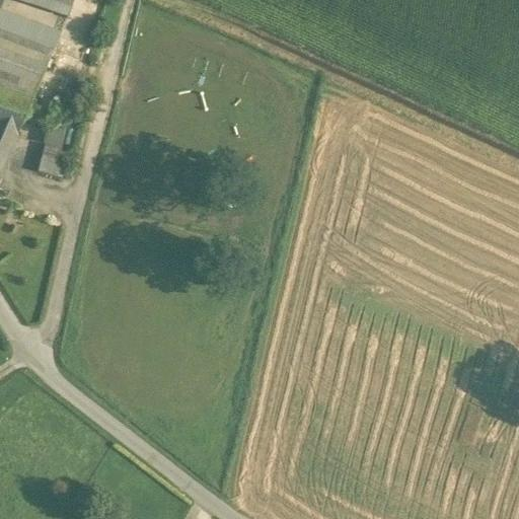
[(0,0),(0,22),(1,19),(60,41),(62,35),(1,13),(6,0),(0,0)]
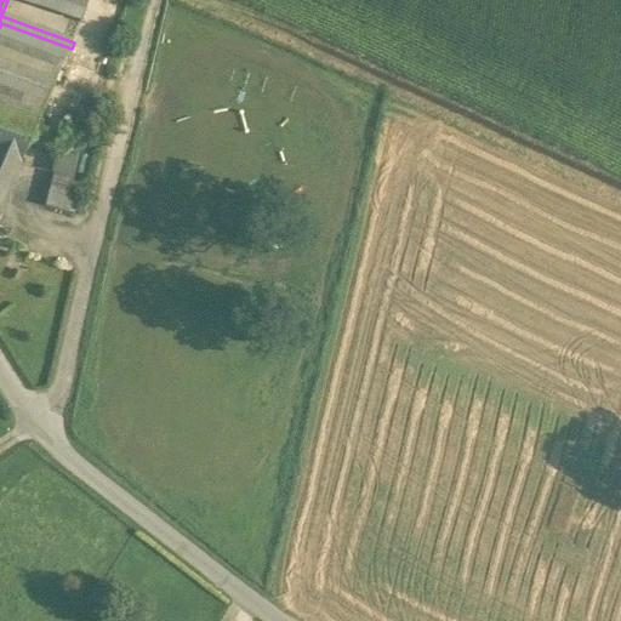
[(13,0),(83,23),(92,0),(13,0)]
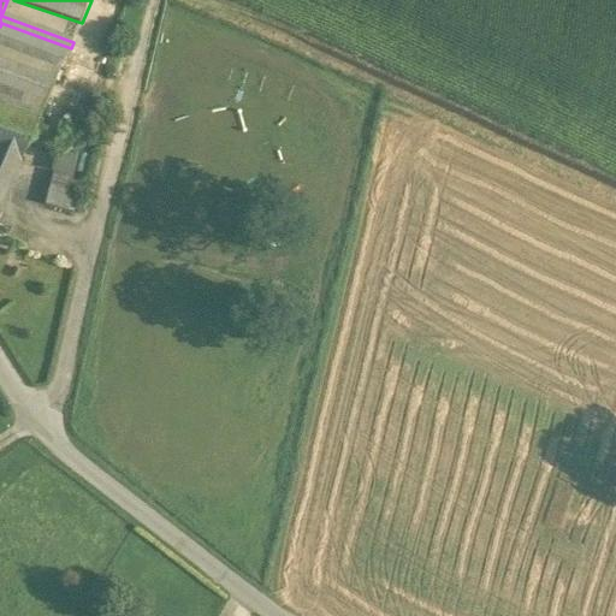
[(1,23),(0,27),(0,41),(64,65),(71,48),(1,23)]
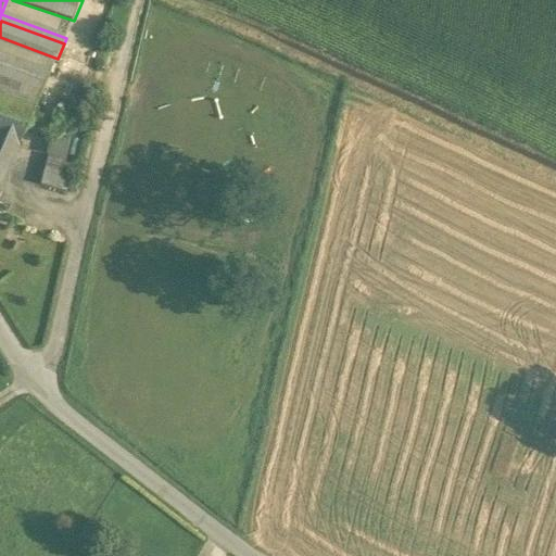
[(0,95),(36,109),(58,59),(0,37),(0,95)]
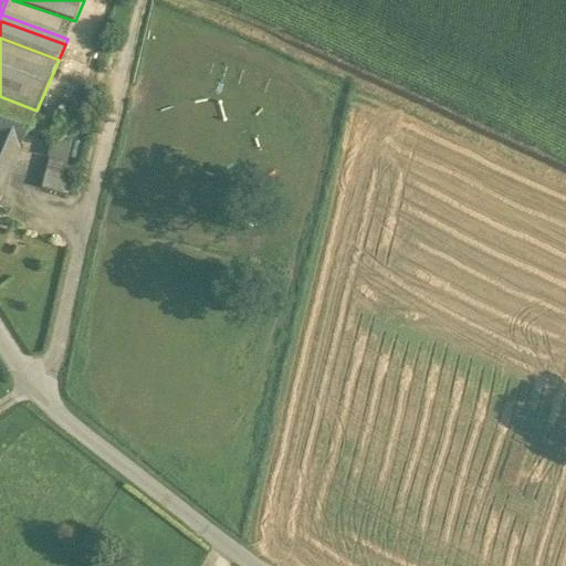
[(0,142),(19,149),(37,111),(0,96),(0,142)]
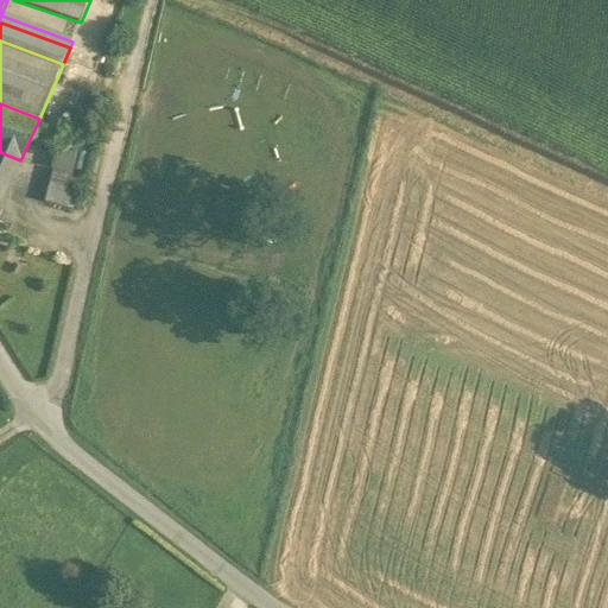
[(61,147),(55,171),(73,176),(78,152),(61,147)]
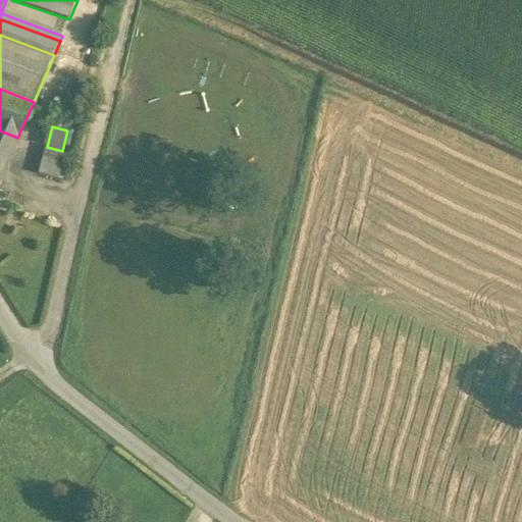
[(0,160),(6,163),(17,138),(0,131),(0,160)]
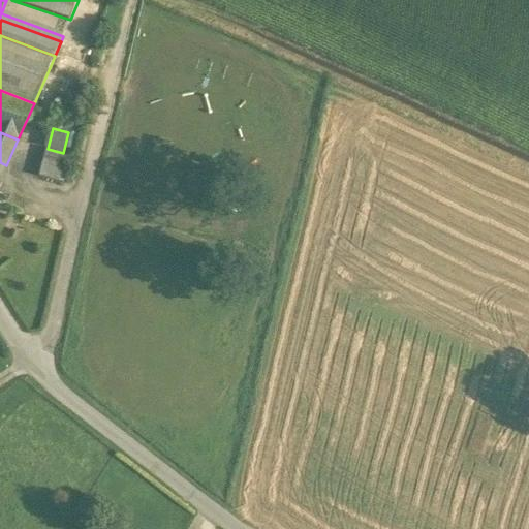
[(48,149),(40,177),(64,183),(71,155),(63,153),(48,149)]
